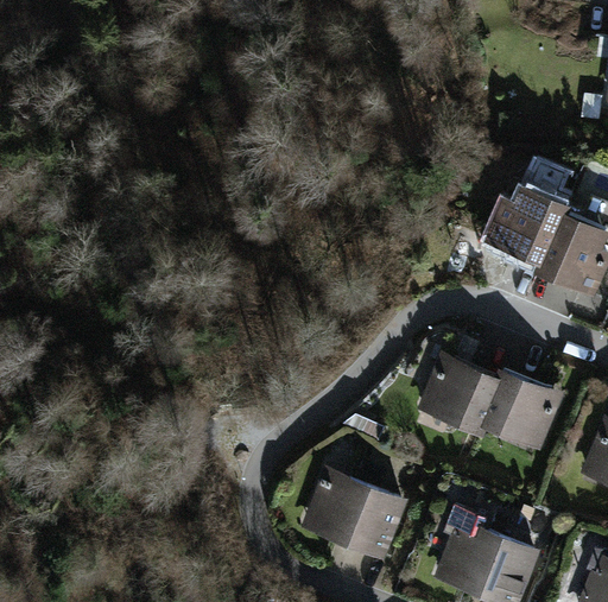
[(482,249),(539,272),(569,200),(511,177),(482,249)]
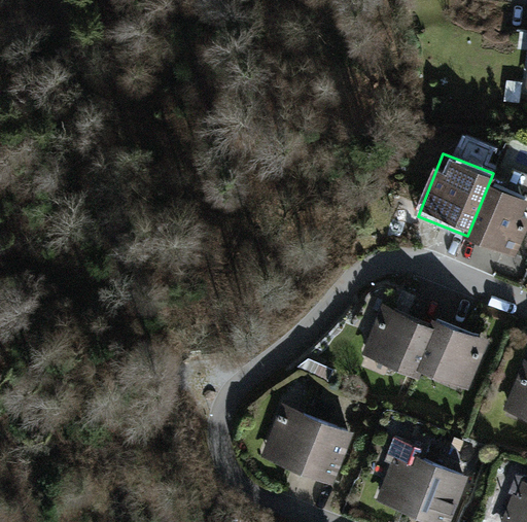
[(467,236),(518,255),(526,231),(526,186),(493,173),(467,236)]
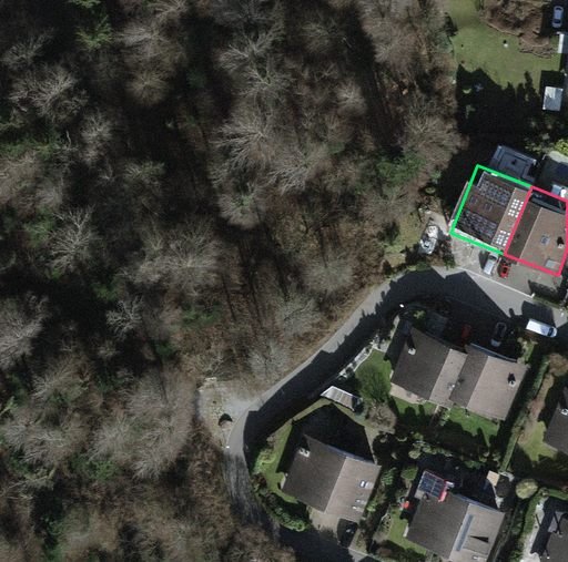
[(397,386),(450,406),(474,343),(421,323),(397,386)]
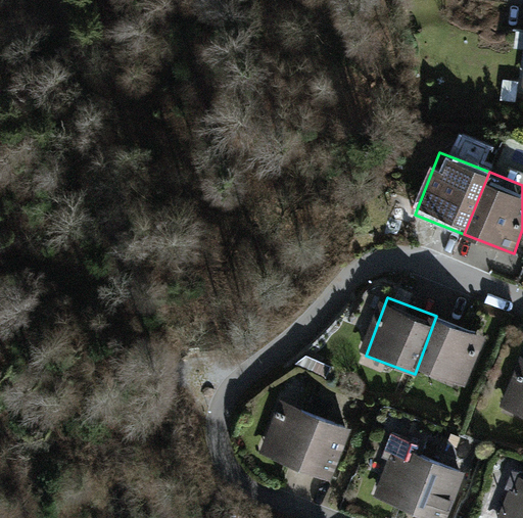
[(415,374),(465,392),(486,333),(436,316),(415,374)]
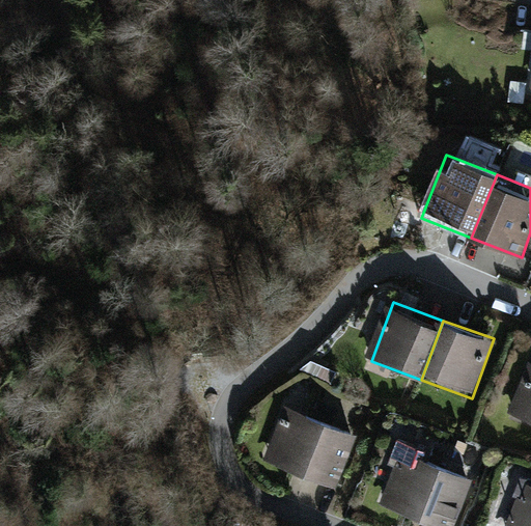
[(530,360),(510,411),(530,419),(530,360)]
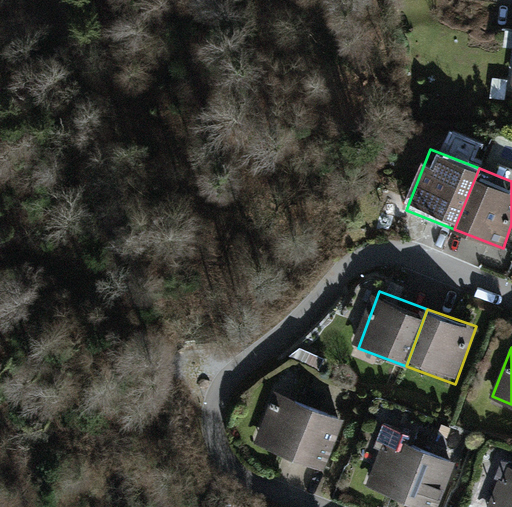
[(321,473),(343,420),(280,394),(259,447),(321,473)]
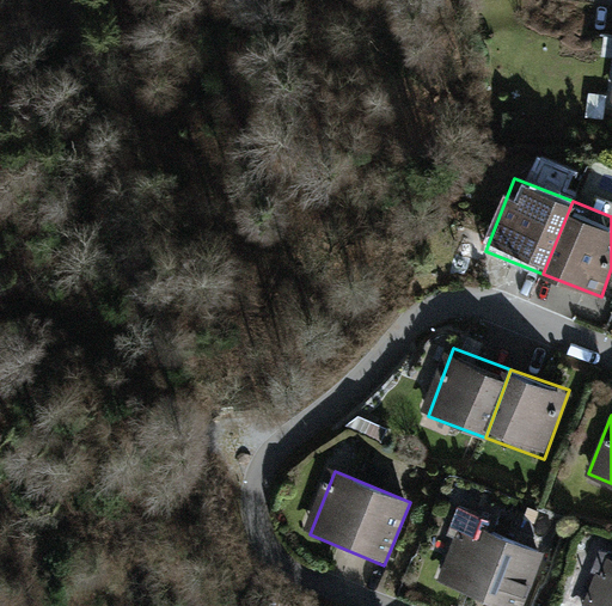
[(463,513),(435,585),(494,605),(522,605),(546,544),(463,513)]
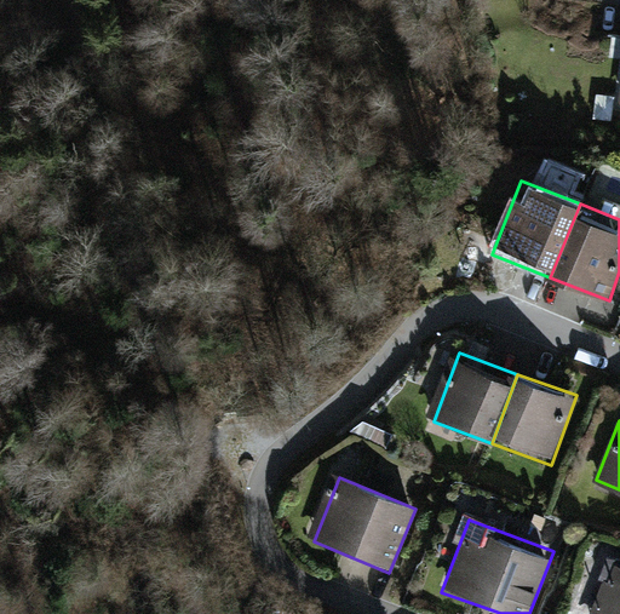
[(619,613),(619,561),(612,557),(586,613),(619,613)]
